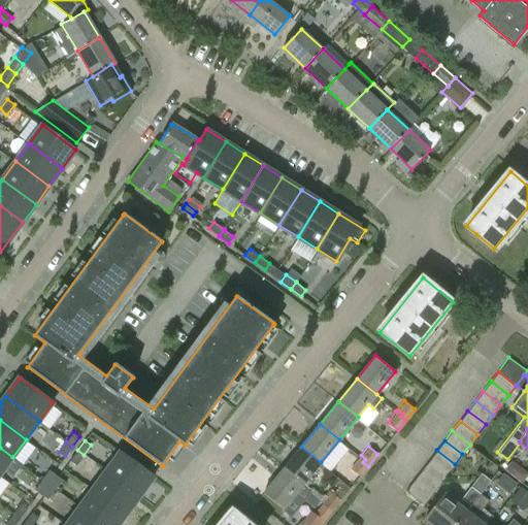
[(301,447),(283,469),(302,485),(321,462),(301,447)]
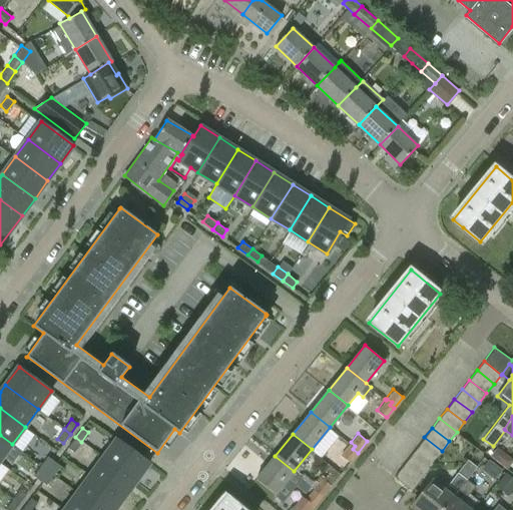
[(0,460),(12,444),(0,435),(0,460)]
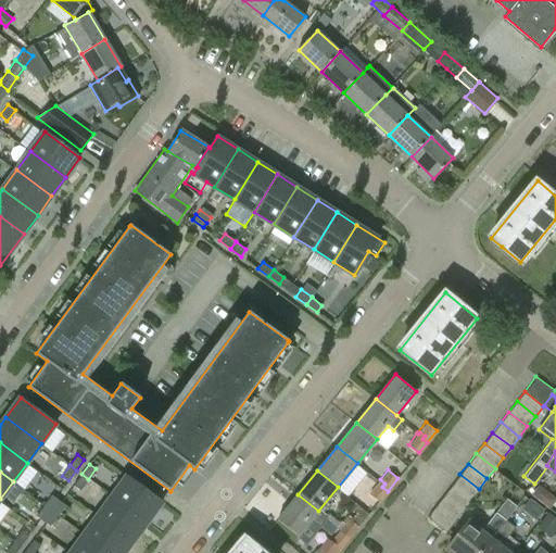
[(74,485),(80,490),(88,479),(81,474),(74,485)]
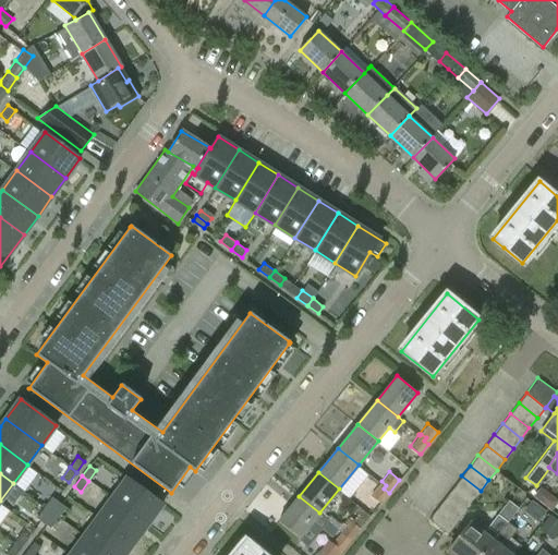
[(461,475),(453,486),(472,502),(481,491),(461,475)]
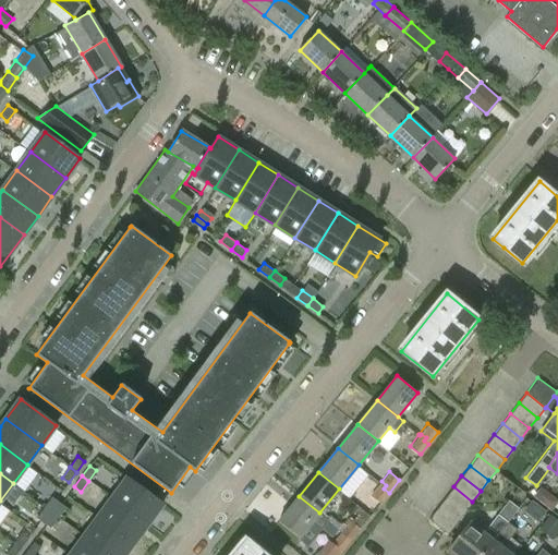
[(126,478),(112,497),(148,523),(162,504),(126,478)]
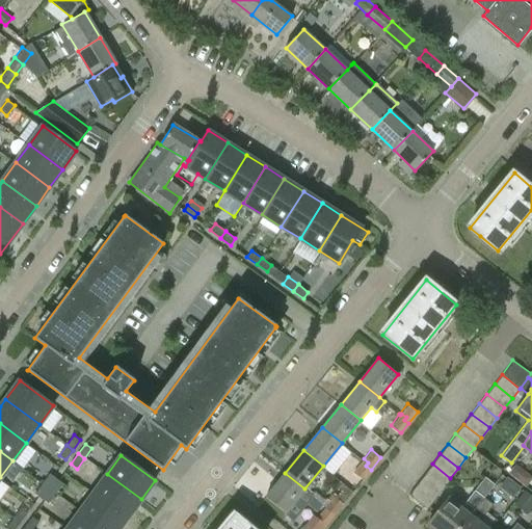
[(368,463),(364,458),(353,471),(364,479),(371,470),(366,466),(368,463)]
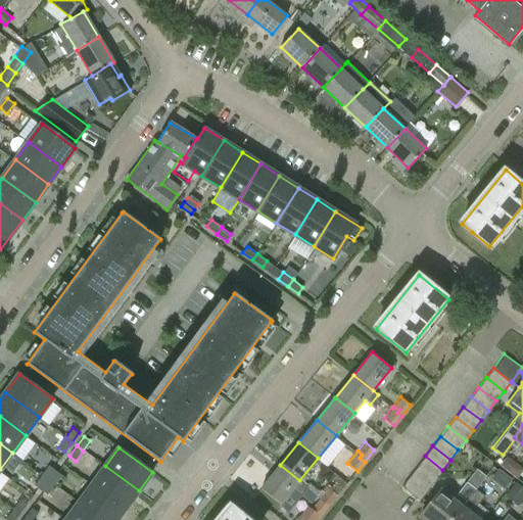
[(435,479),(442,470),(425,456),(417,465),(435,479)]
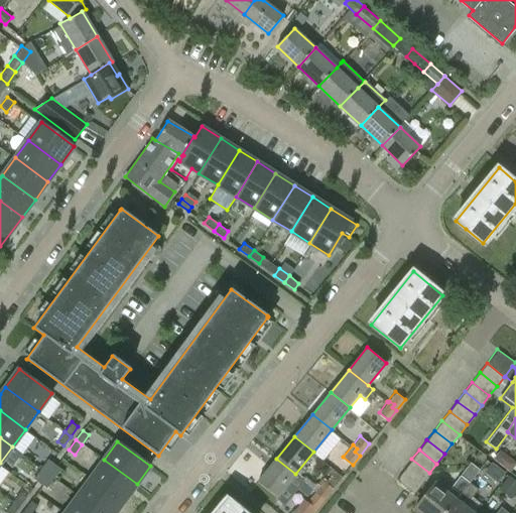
[(40,469),(47,473),(54,464),(48,459),(40,469)]
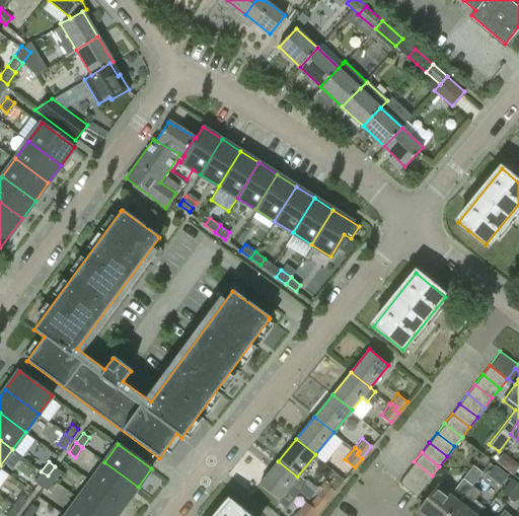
[(297,476),(278,461),(258,484),(278,500),(297,476)]
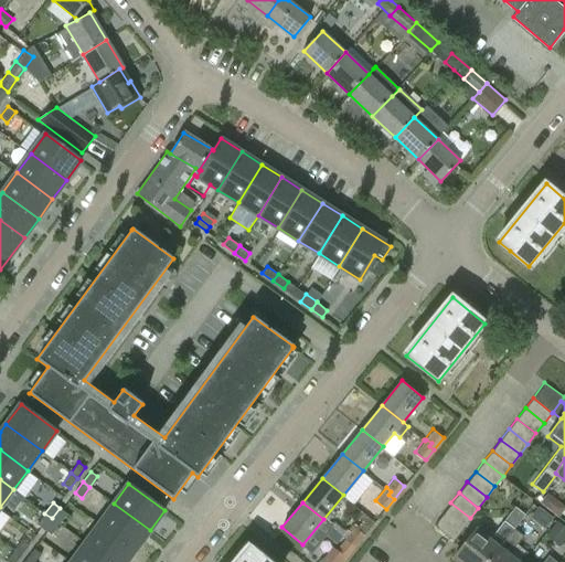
[(450,502),(443,513),(461,529),(470,518),(450,502)]
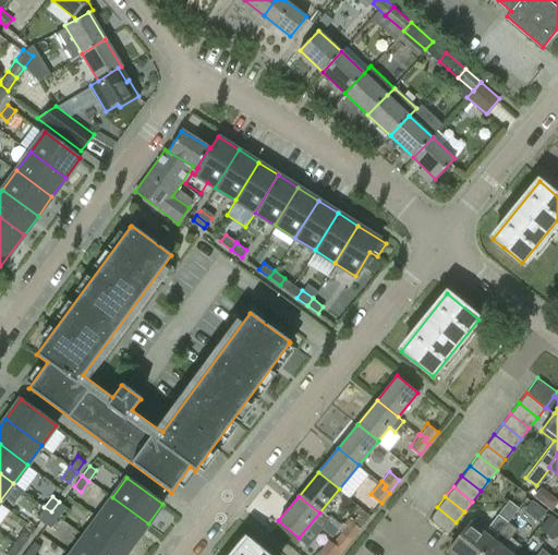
[(112,497),(98,517),(134,542),(148,523),(112,497)]
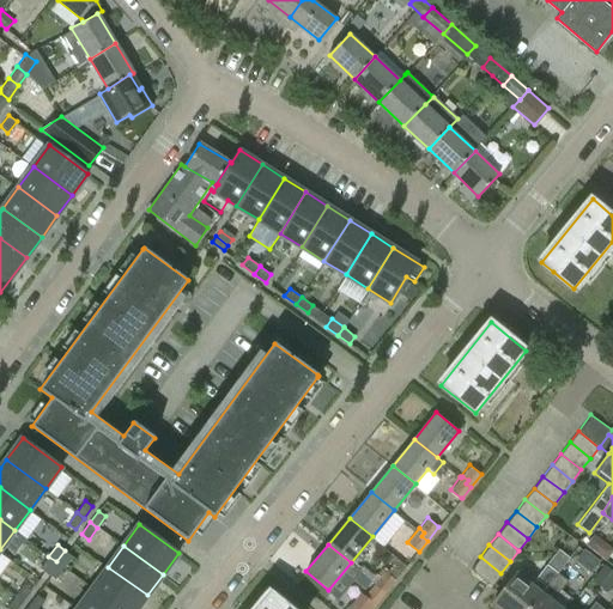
[(491,604),(497,608),(526,608),(557,571),(569,555),(558,547),(530,583),(516,572),(491,604)]
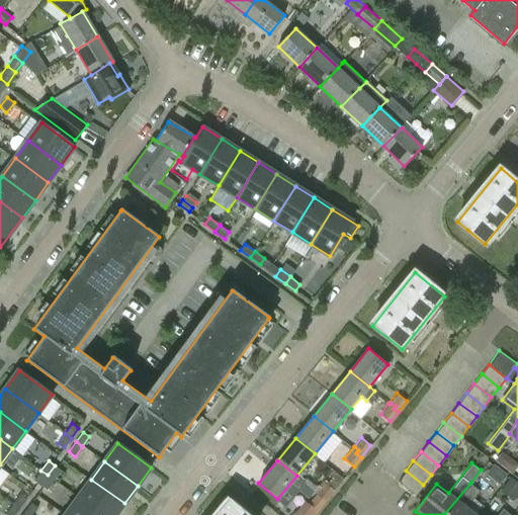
[(62,469),(55,465),(48,475),(54,480),(62,469)]
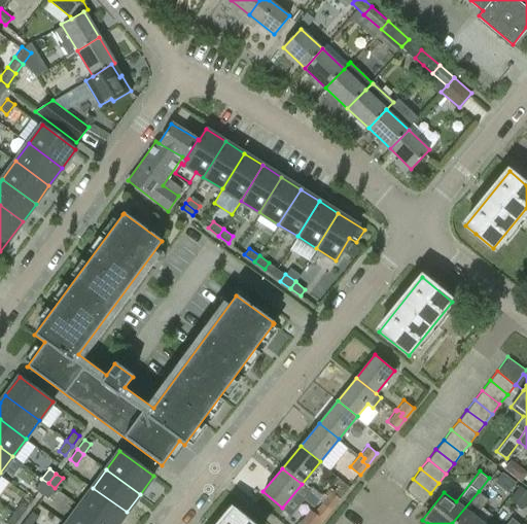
[(41,493),(48,483),(41,479),(34,488),(41,493)]
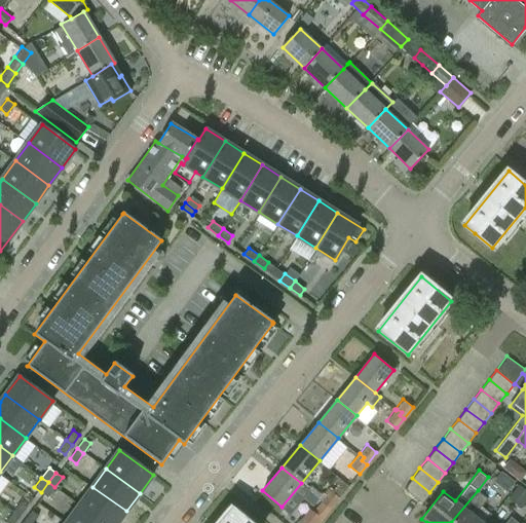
[(422,501),(429,492),(412,478),(405,487),(422,501)]
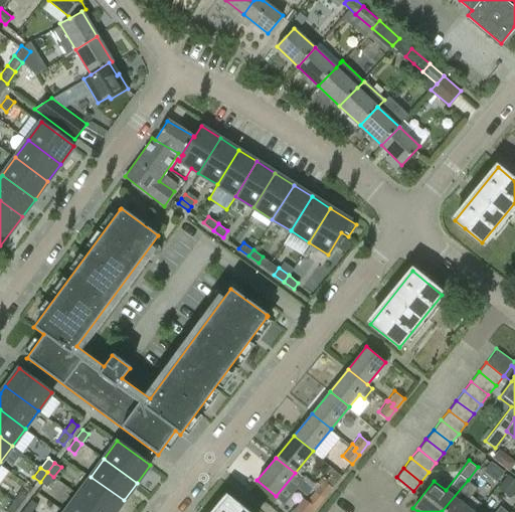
[(53,477),(47,472),(40,482),(46,487),(53,477)]
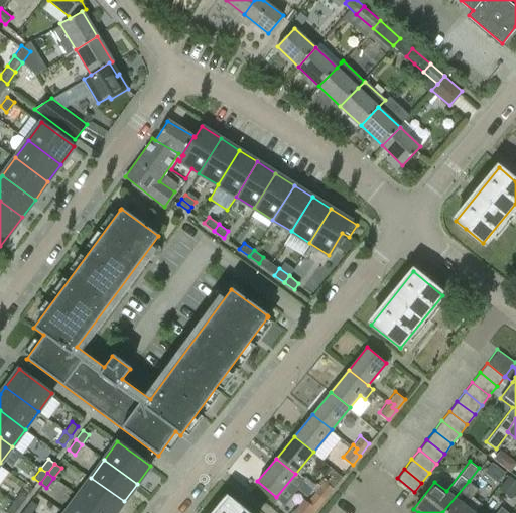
[(102,512),(115,512),(124,501),(91,478),(78,495),(102,512)]
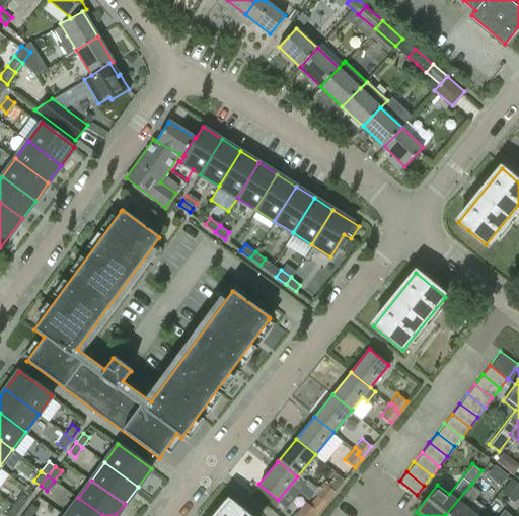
[(325,483),(318,492),(322,496),(320,498),(325,502),(336,491),(325,483)]
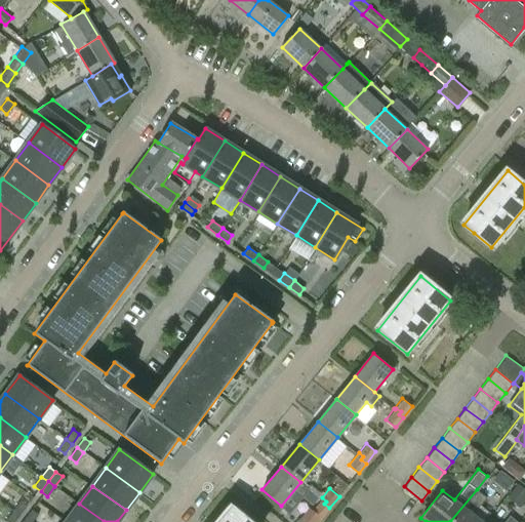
[(486,496),(477,489),(450,521),(483,521),(484,521),(473,513),(486,496)]
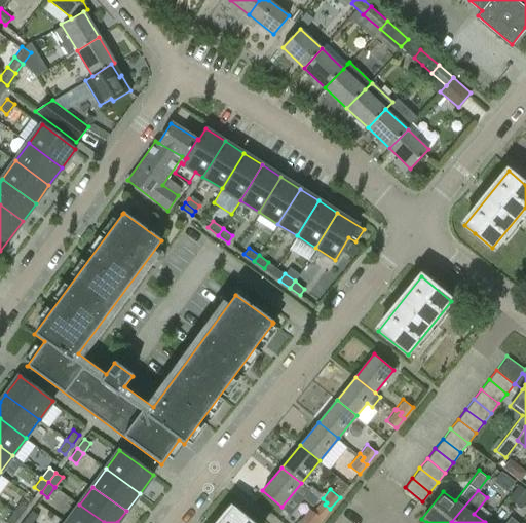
[(327,502),(323,498),(313,510),(309,508),(299,519),(303,522),(317,522),(330,509),(325,505),(327,502)]
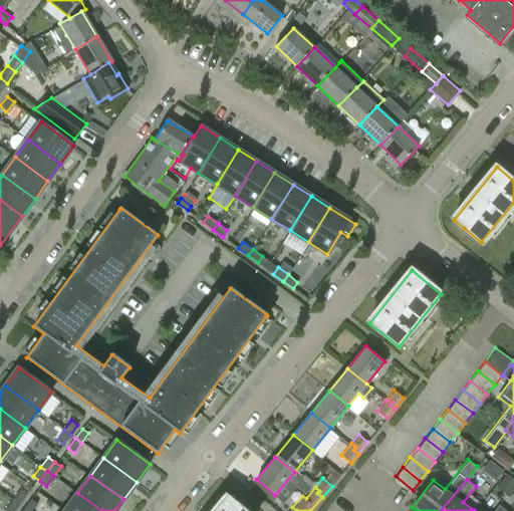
[(12,500),(19,505),(26,495),(19,490),(12,500)]
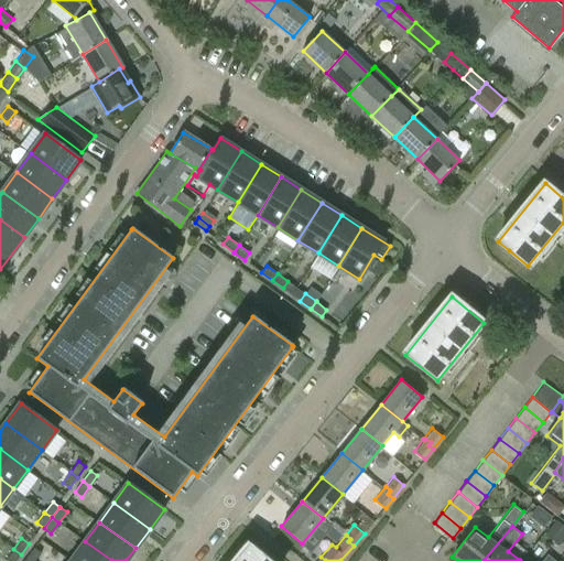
[(72,560),(111,560),(85,541),(71,560),(72,560)]
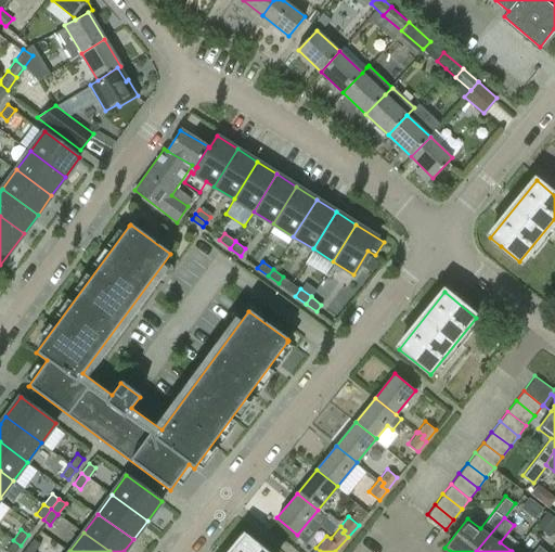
[(265,551),(245,537),(232,551),(265,551)]
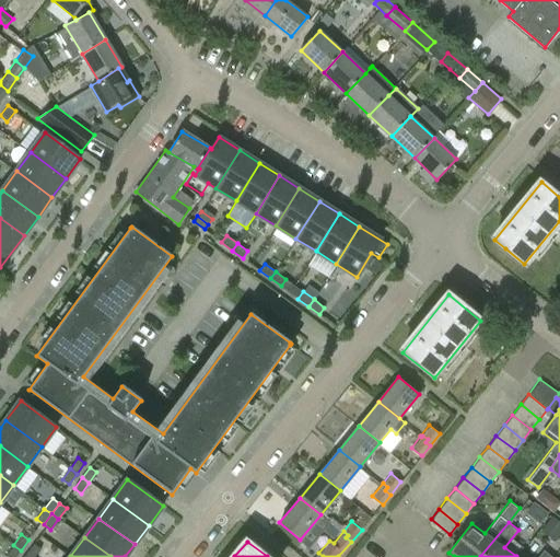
[(33,543),(25,554),(30,556),(34,556),(41,548),(33,543)]
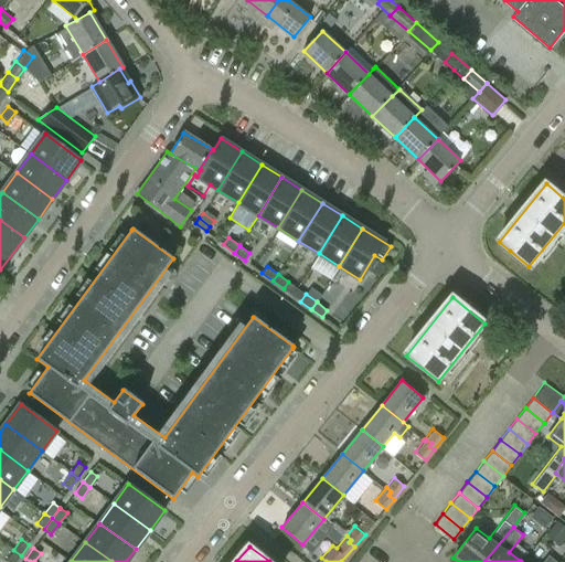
[(14,561),(21,555),(13,550),(6,560),(8,561),(14,561)]
